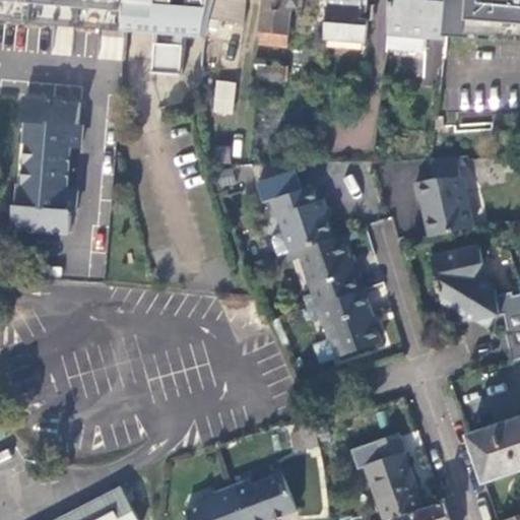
[(0,0),(0,12),(60,17),(61,0),(0,0)]
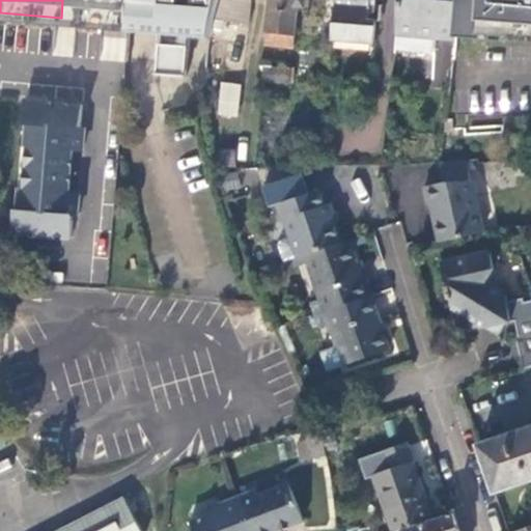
[(133,0),(62,0),(61,18),(131,24),(133,0)]
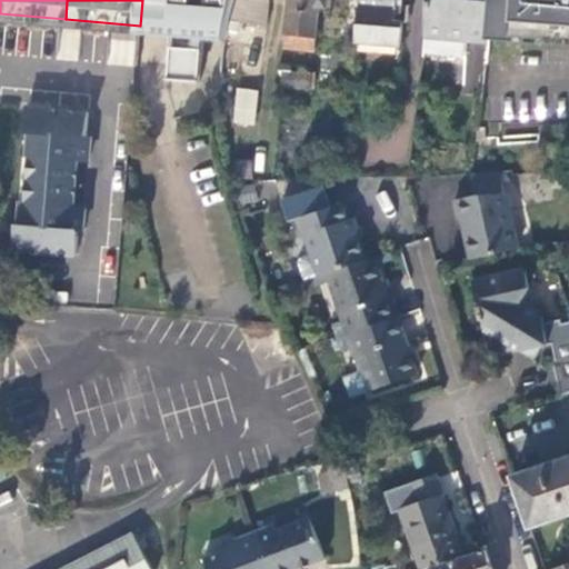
[(200,83),(203,39),(228,41),(236,0),(142,0),(140,26),(139,33),(173,37),(173,48),(171,48),(168,81),(200,83)]
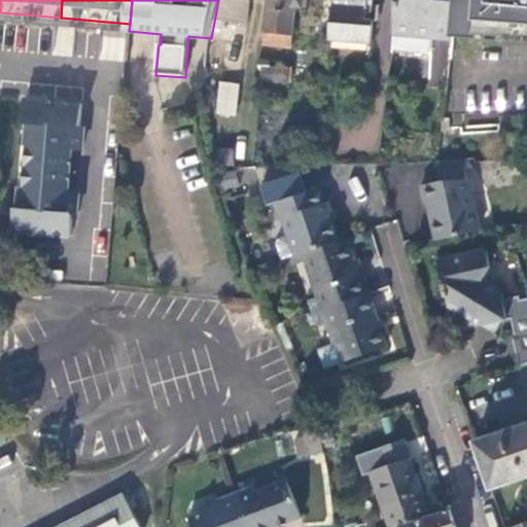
[(249,0),(218,0),(211,38),(208,48),(207,67),(220,69),(226,31),(234,32),(235,25),(245,26),(249,0)]
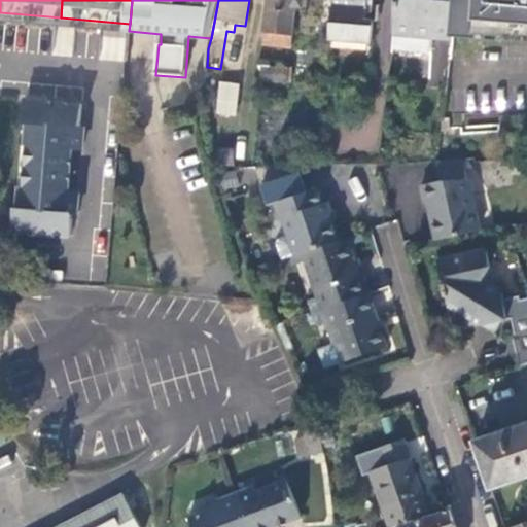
[(268,0),(264,44),(291,47),(295,12),(306,13),(307,0),(268,0)]
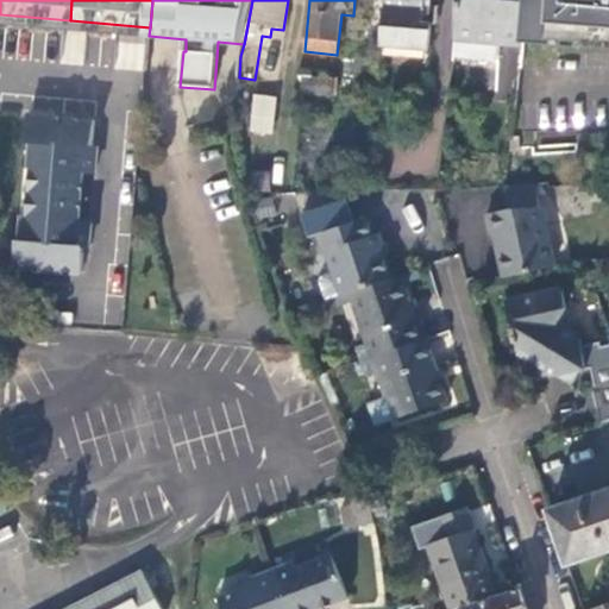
[(384,0),(381,48),(431,51),(433,24),(425,24),(426,1),(425,0),(384,0)]
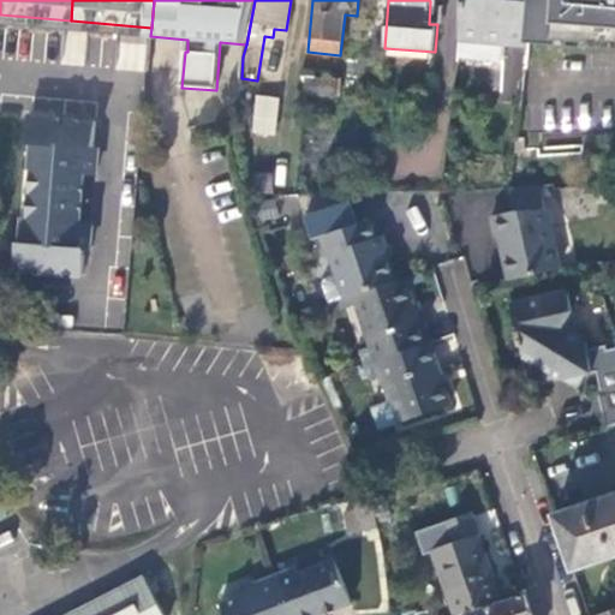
[(530,43),(532,0),(463,0),(458,61),(502,65),(503,47),(530,48),(530,43)]
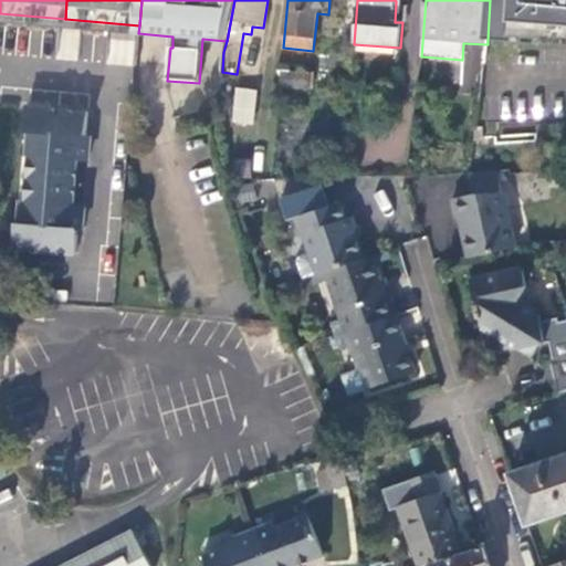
[(565,0),(490,0),(488,40),(517,41),(517,37),(546,39),(546,44),(565,45),(565,0)]
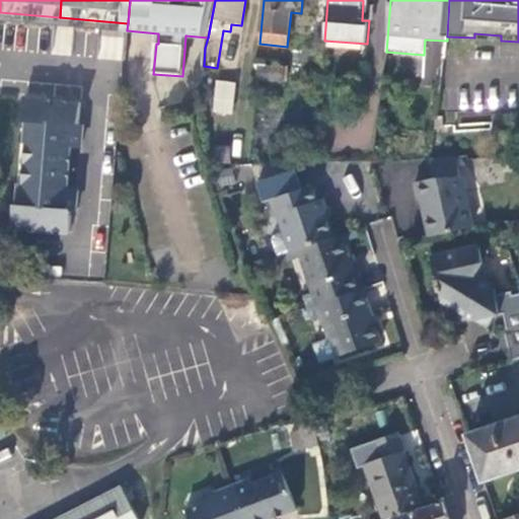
[(252,65),(257,66),(256,79),(282,81),(283,68),(265,66),(266,60),(253,59),(252,65)]
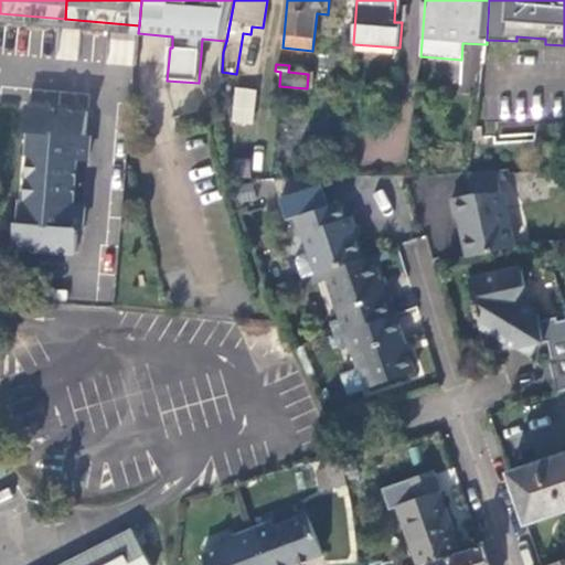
[(22,156),(28,157),(30,157),(34,107),(27,106),(22,156)]
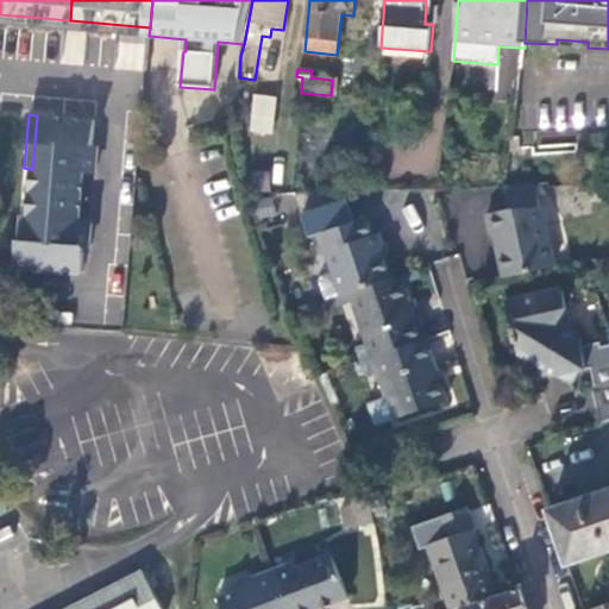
[(37,115),(32,169),(37,169),(33,217),(29,217),(24,269),(85,274),(86,249),(90,249),(93,230),(81,228),(86,174),(96,175),(99,156),(94,156),(98,120),(37,115)]
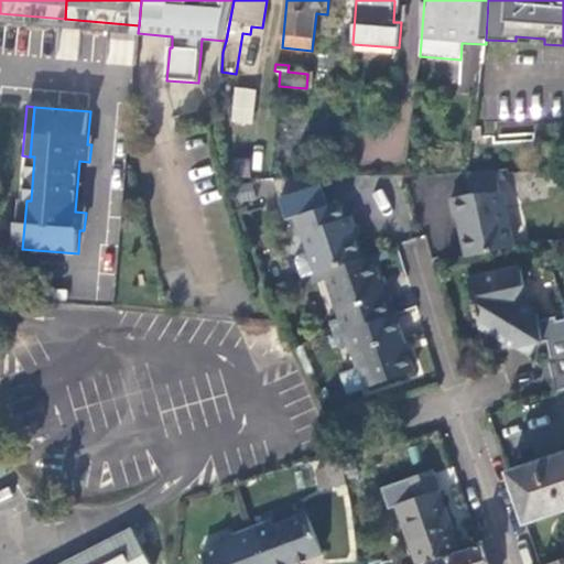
[(236,122),(252,125),(253,110),(237,108),(236,122)]
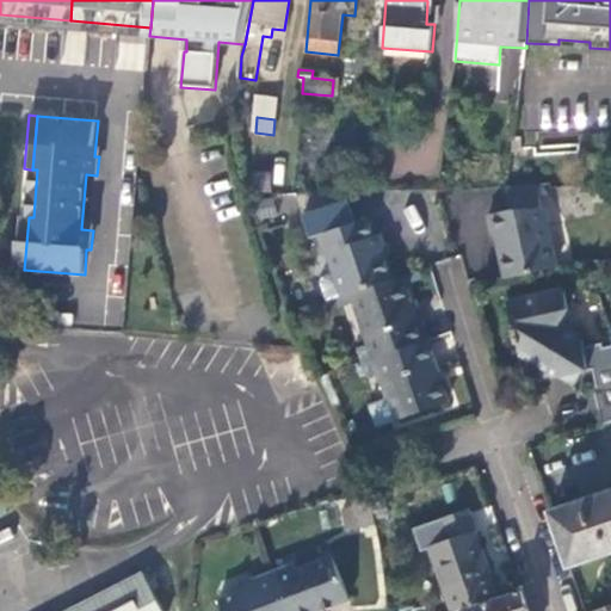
[(246,154),(272,156),(273,140),(247,137),(246,154)]
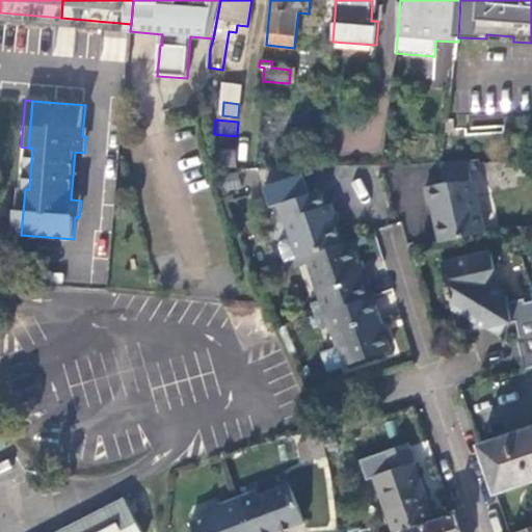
[(28,148),(26,148),(23,188),(25,189),(29,189),(32,148),(28,148)]
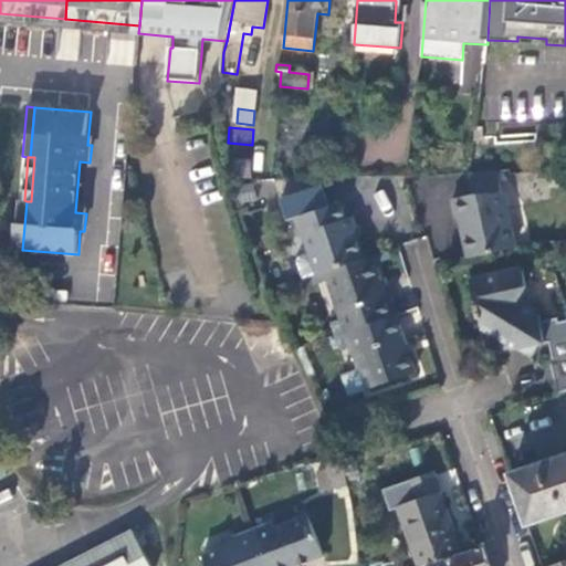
[(234,177),(251,179),(253,161),(236,159),(234,177)]
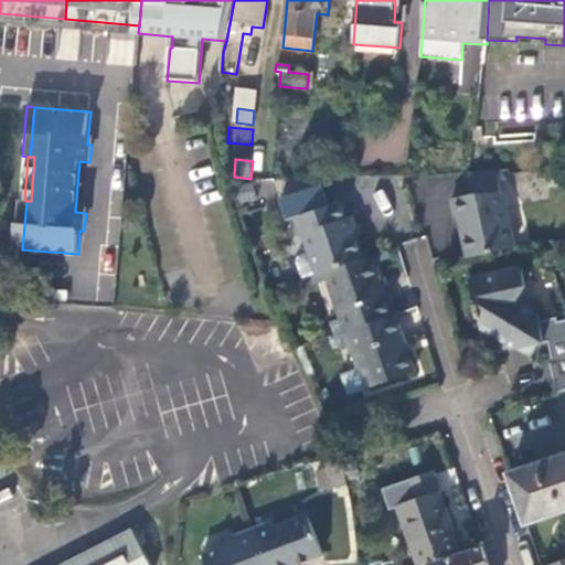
[(272,179),(281,179),(283,170),(273,169),(272,179)]
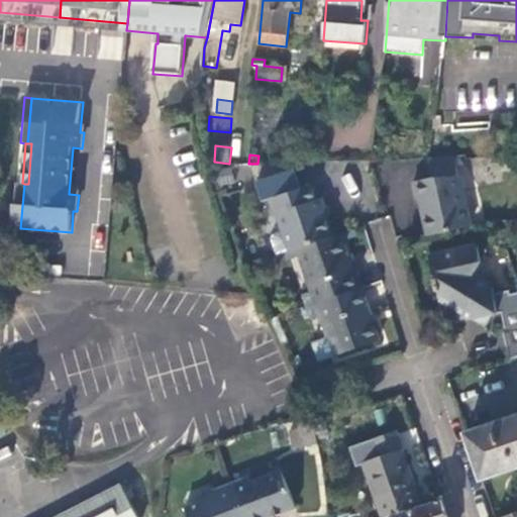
[(456,154),(428,157),(432,178),(411,182),(416,199),(418,199),(427,236),(475,226),(466,193),(469,192),(463,173),(461,174),(456,154)]
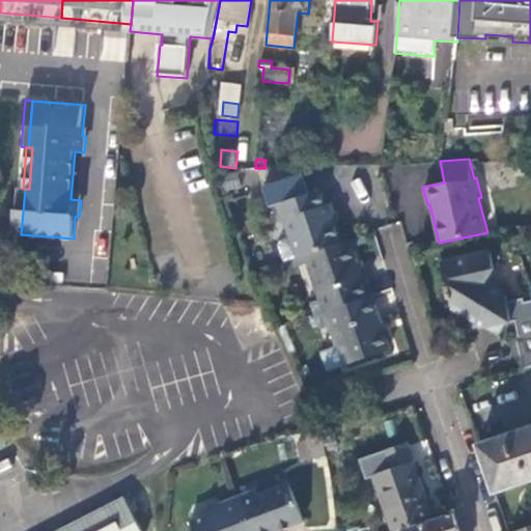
[(530,159),(500,160),(480,163),(490,191),(510,186),(505,172),(530,170),(530,159)]
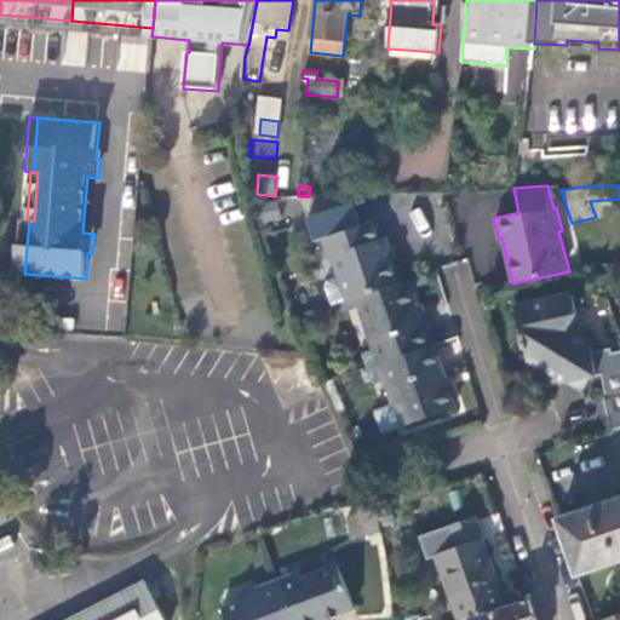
[(396,403),(403,425),(459,405),(425,302),(422,303),(413,277),(403,280),(395,254),(396,253),(389,233),(385,234),(379,217),(321,236),(328,259),(332,258),(339,279),(346,302),(355,299),(378,363),(377,363),(383,385),(385,384),(392,406),(396,403)]
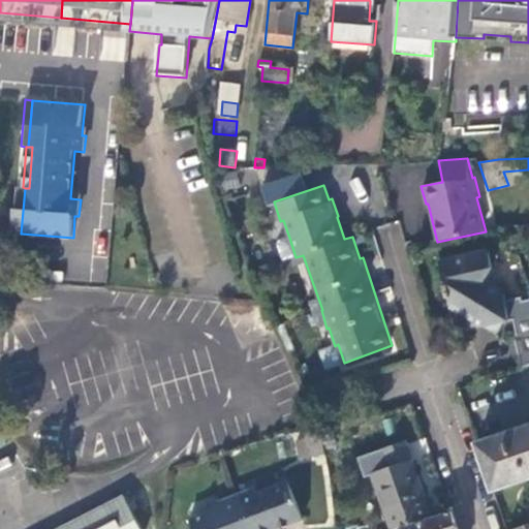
[(25,188),(23,187),(18,187),(13,234),(21,234),(25,188)]
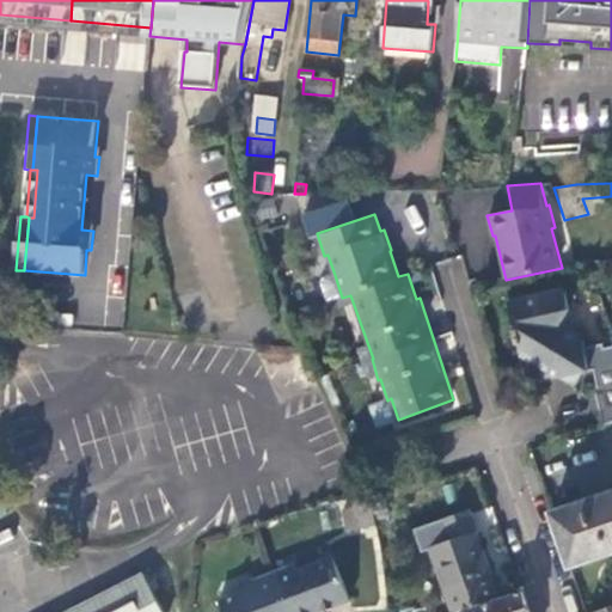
[(342,298),(335,275),(324,279),(320,287),(326,304),(342,298)]
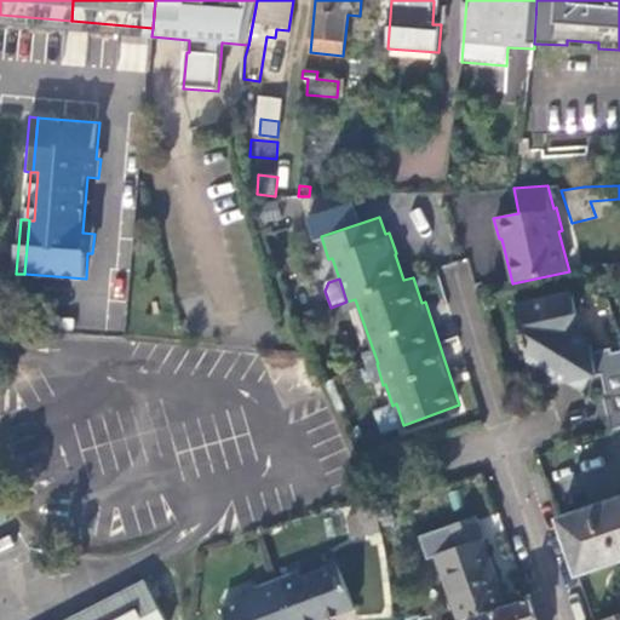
[(619,429),(619,352),(609,355),(608,352),(591,356),(590,348),(566,332),(575,316),(572,299),(516,311),(522,336),(518,337),(522,350),(527,362),(534,367),(535,378),(538,378),(552,388),(558,379),(562,373),(572,380),(568,386),(581,394),(591,382),(603,378),(607,397),(604,399),(612,432),(619,429)]
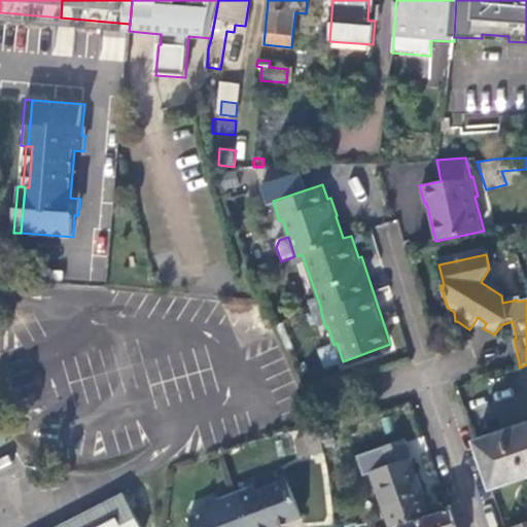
[(478,317),(475,322),(483,328),(486,323),(478,317)]
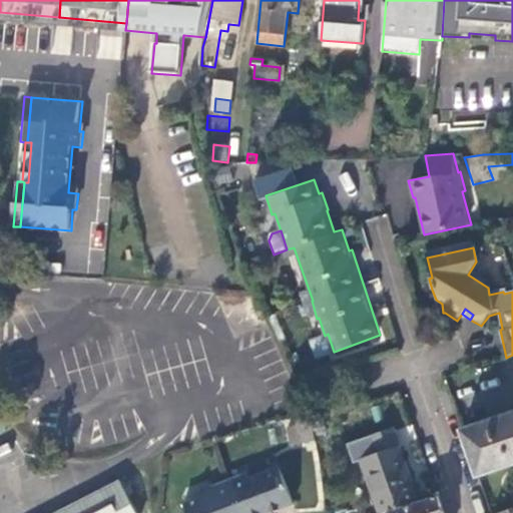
[(313,422),(312,411),(293,417),(295,427),(313,422)]
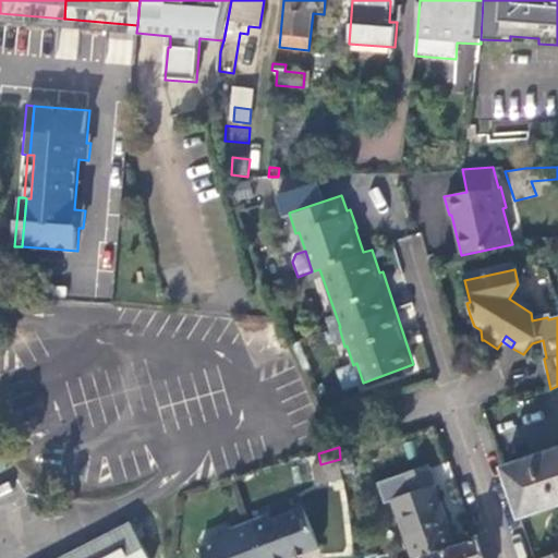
[(557,447),(504,466),(521,517),(557,504),(557,447)]
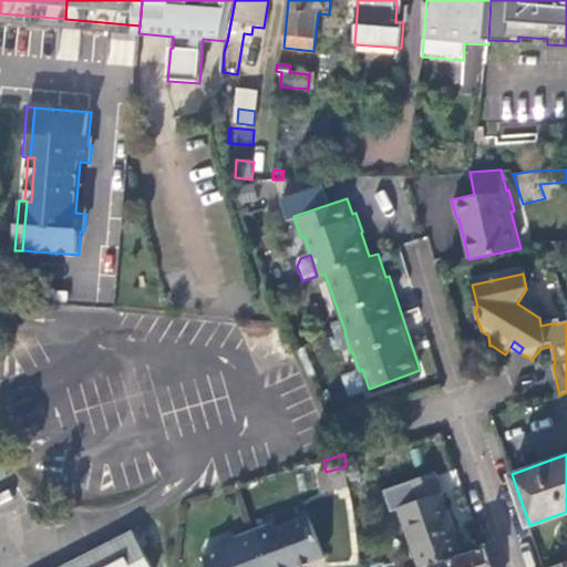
[(406,535),(451,519),(434,473),(409,482),(384,490),(392,511),(398,508),(406,535)]
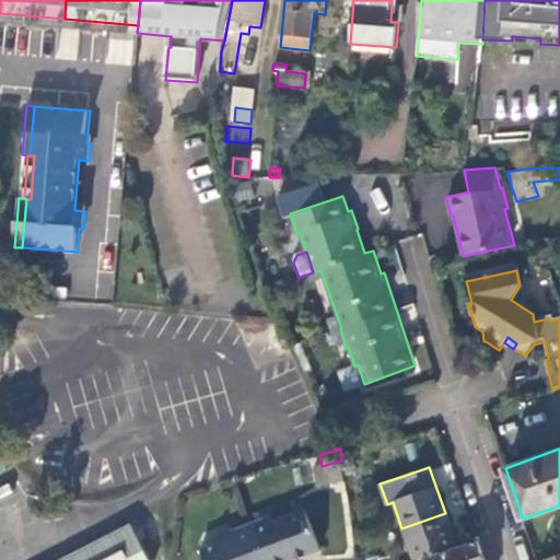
[(270,518),(253,525),(265,559),(301,559),(321,552),(306,512),(272,524),(270,518)]
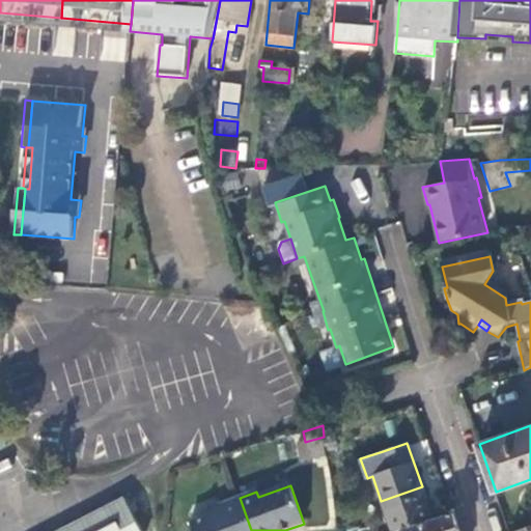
[(402,528),(432,518),(422,486),(381,501),(390,530),(401,527),(402,528)]
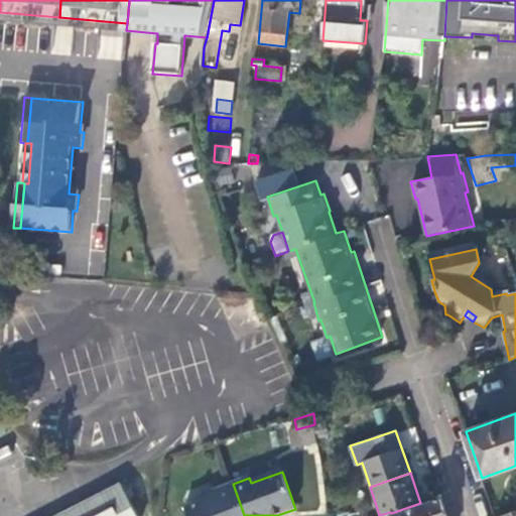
[(50,515),(135,515),(121,484),(50,515)]
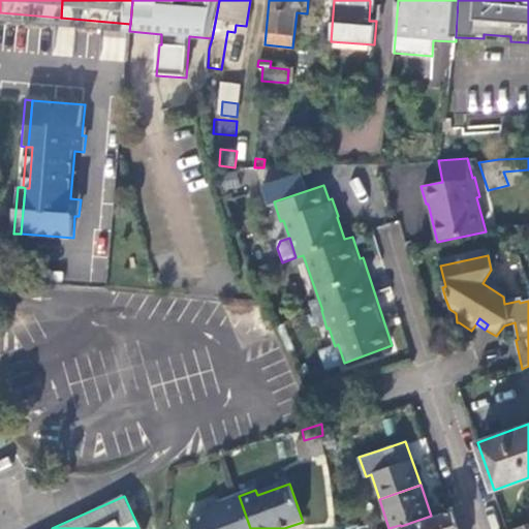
[(250,528),(239,496),(220,503),(222,508),(191,520),(194,528),(250,528)]
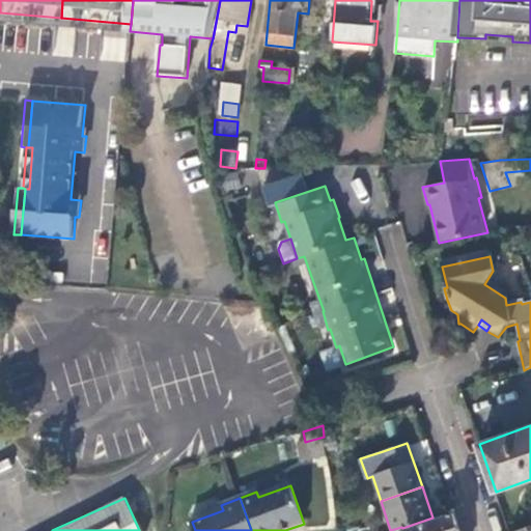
[(458,530),(452,511),(432,518),(402,528),(401,527),(390,530),(458,530)]
